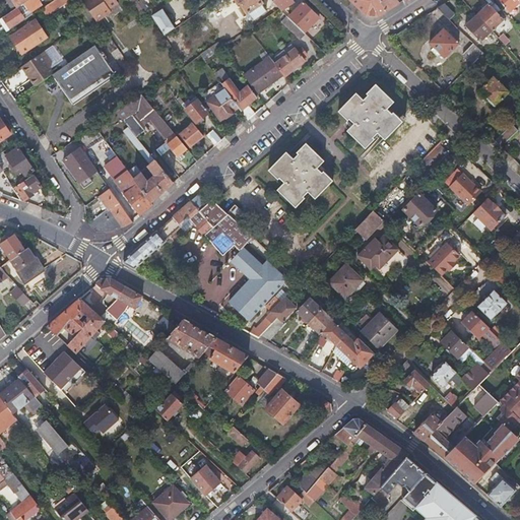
[(19,6),(28,0),(11,0),(17,8),(19,6)]
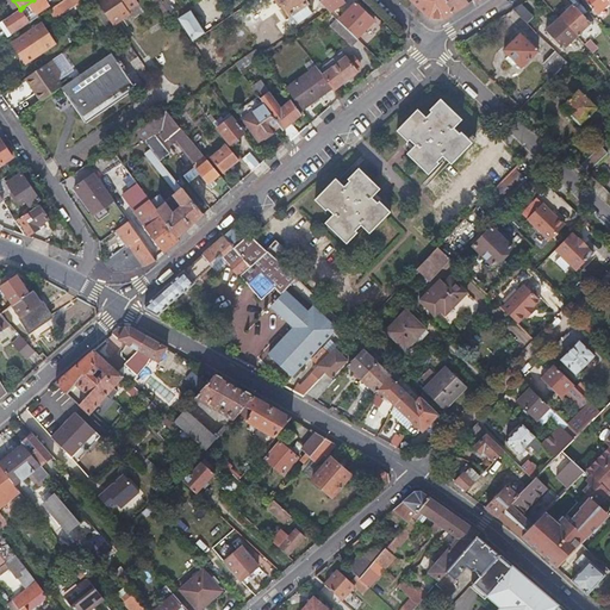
[(44,0),(33,0),(23,7),(25,11),(31,7),(35,12),(47,2),(44,0)]
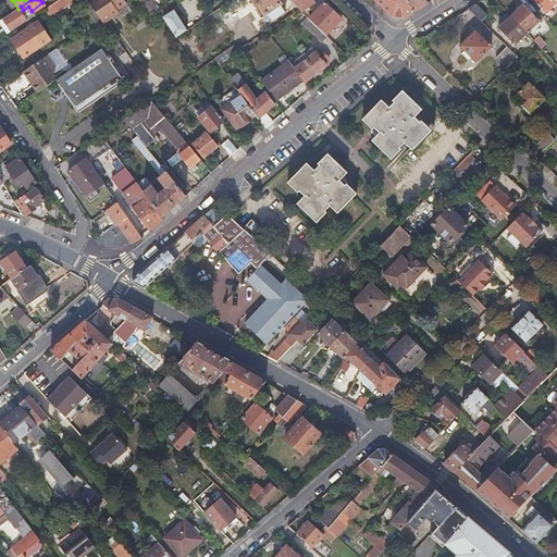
[(102,23),(108,20),(112,16),(111,14),(116,10),(126,2),(124,0),(88,0),(87,1),(102,23)]
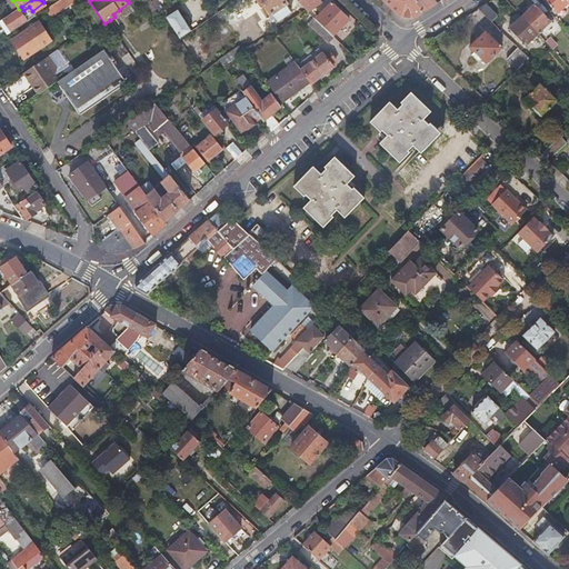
[(261,5),(266,10),(269,16),(270,15),(277,23),(291,12),(286,5),(287,3),(283,0),(256,0),(259,6),(261,5)]
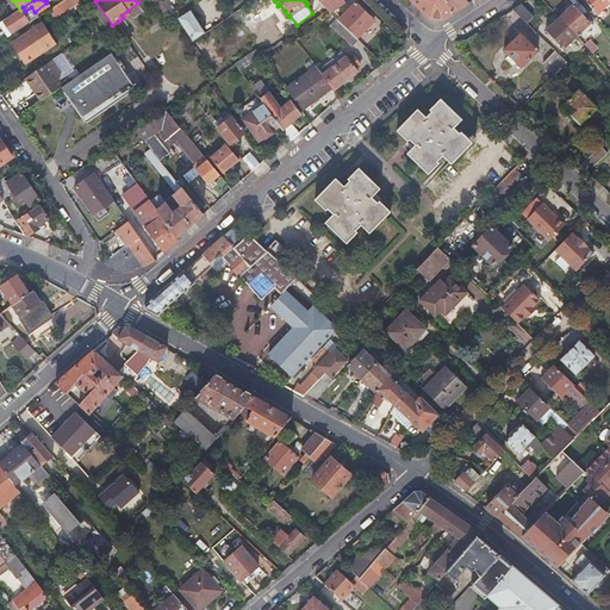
[(319,0),(318,2),(324,7),(330,13),(334,10),(344,2),(342,0),(319,0)]
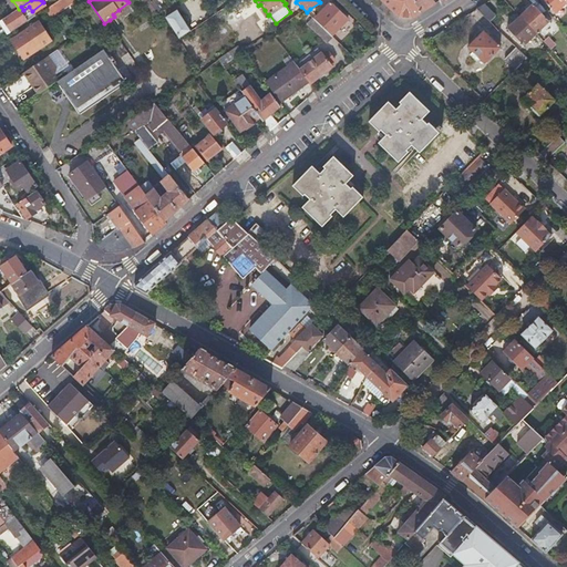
[(381,0),(398,17),(412,18),(421,12),(412,0),(381,0)]
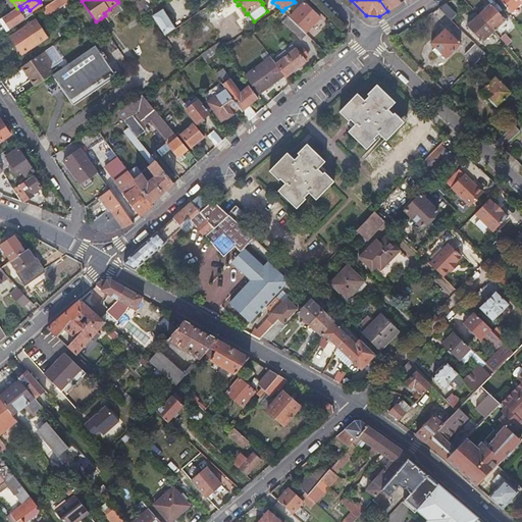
[(396,0),(379,0),(387,11),(399,4),(396,0)]
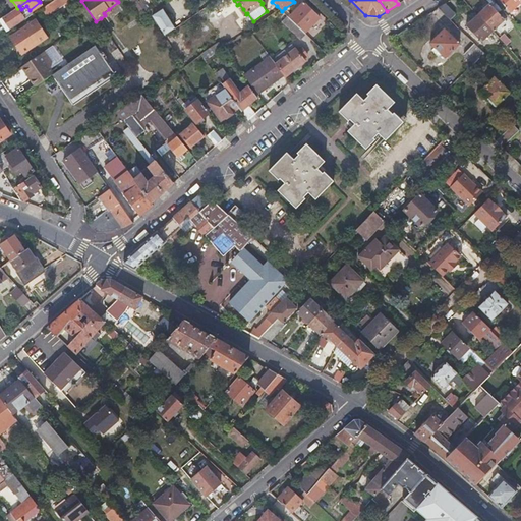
[(478,15),(493,32),(503,21),(505,23),(507,21),(494,7),(497,4),(493,0),(483,0),(488,5),(478,15)]
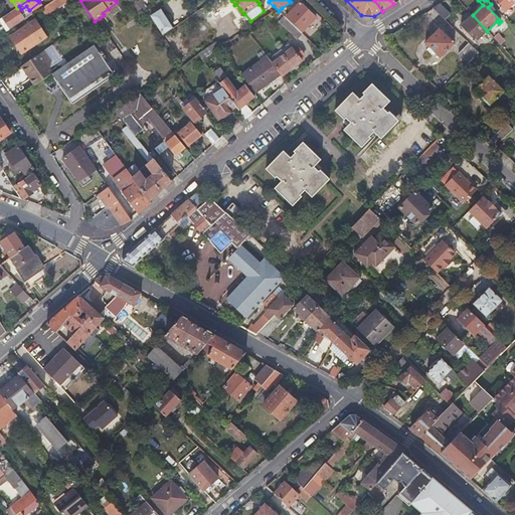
[(493,0),(504,12),(514,3),(514,1),(514,0),(493,0)]
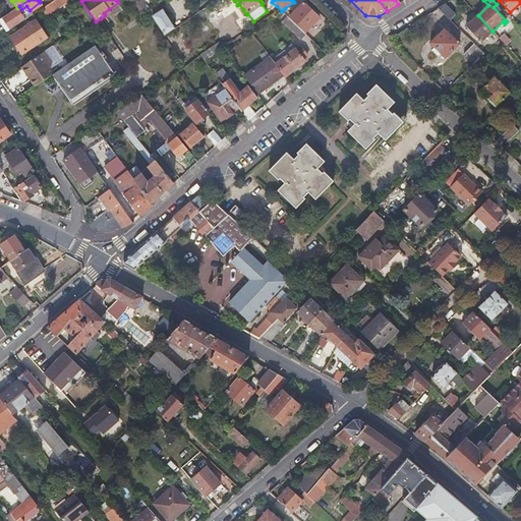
[(322,30),(319,26),(315,22),(321,17),(304,1),(291,14),(288,17),(311,41),(322,30)]
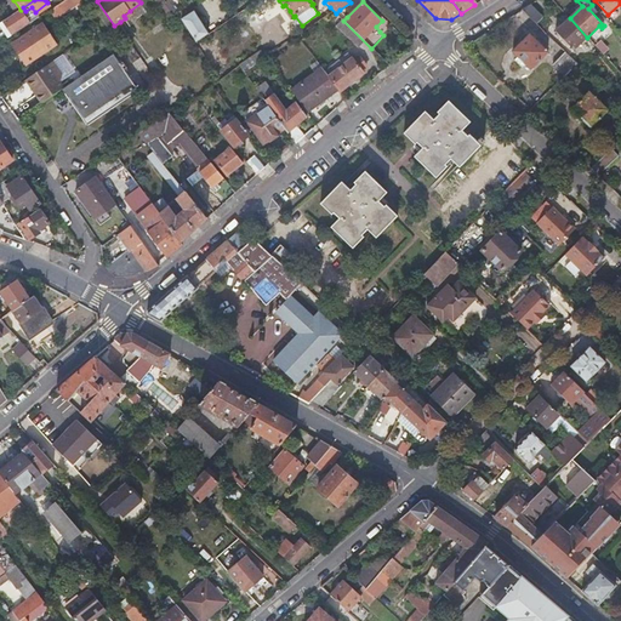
[(208,33),(205,29),(203,26),(205,23),(200,17),(198,18),(189,4),(176,12),(194,43),(203,36),(208,33)]
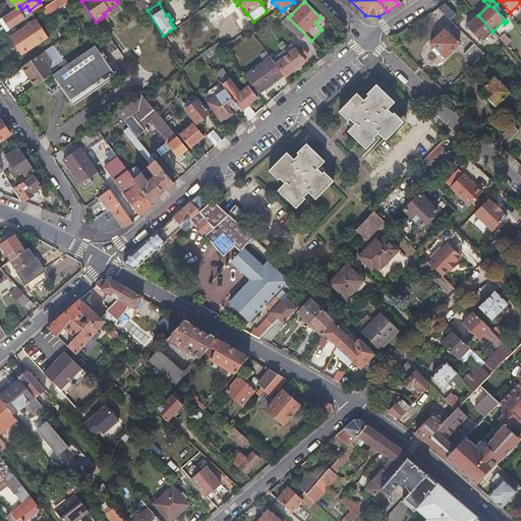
[(52,12),(47,4),(41,9),(46,16),(52,12)]
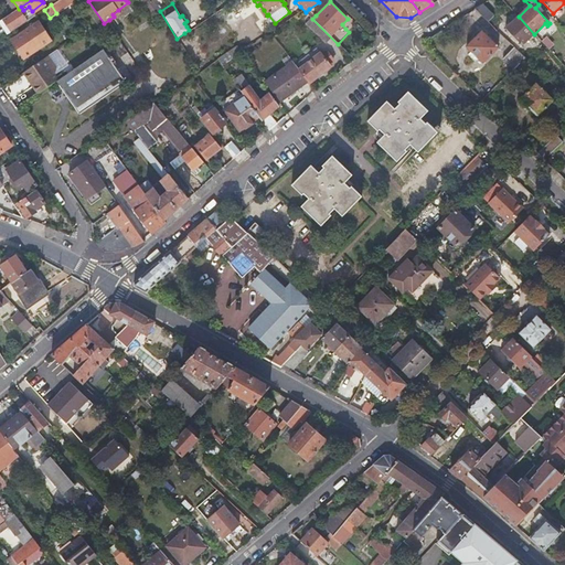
[(475,9),(481,16),(488,22),(493,16),(482,4),(475,9)]
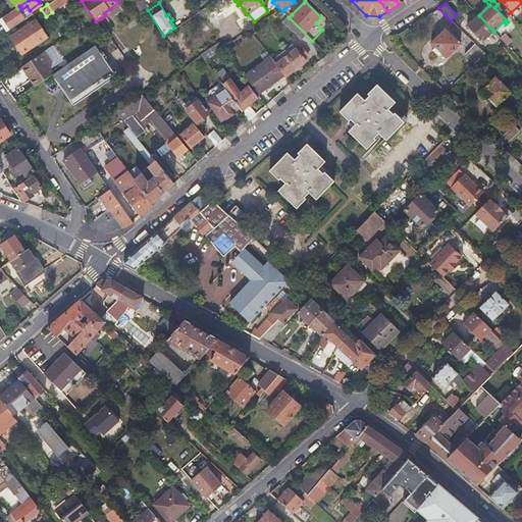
[(10,30),(17,24),(24,19),(17,8),(2,18),(10,30)]
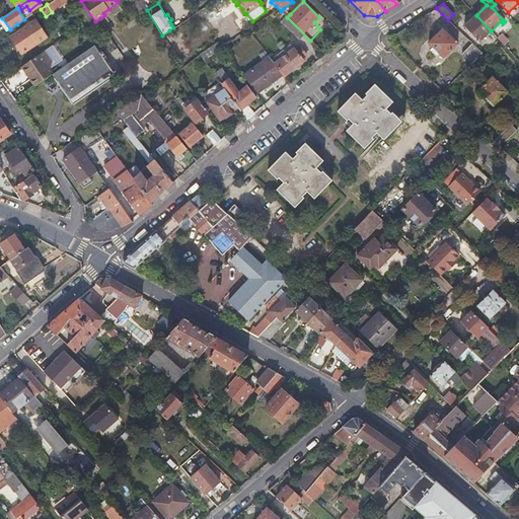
[(290,14),(284,8),(281,11),(287,17),(290,14)]
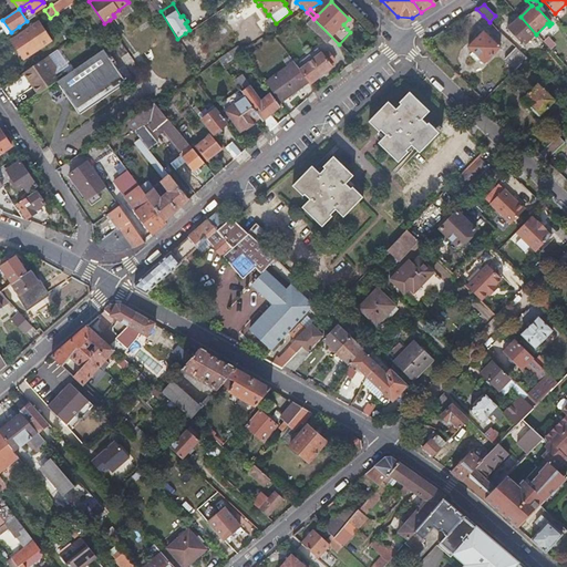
[(523,47),(536,34),(521,17),(507,29),(523,47)]
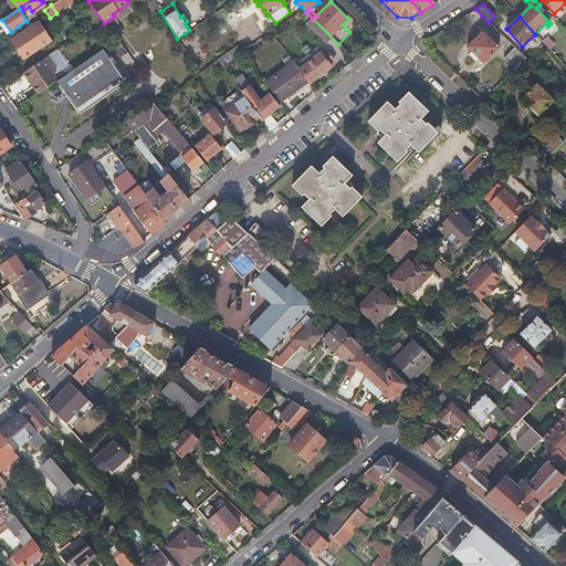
[(37,21),(23,30),(10,39),(22,59),(50,41),(37,21)]
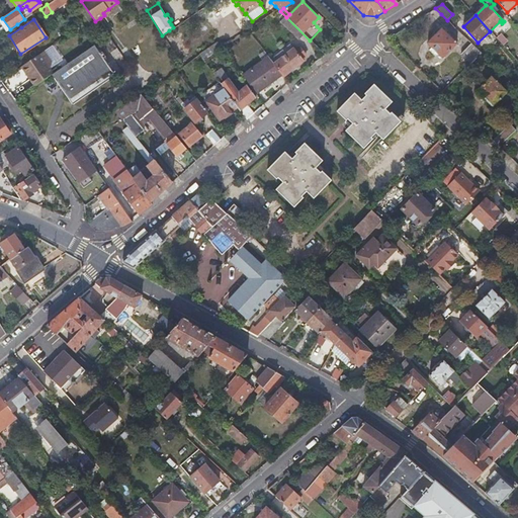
[(173,38),(169,30),(162,35),(167,42),(173,38)]
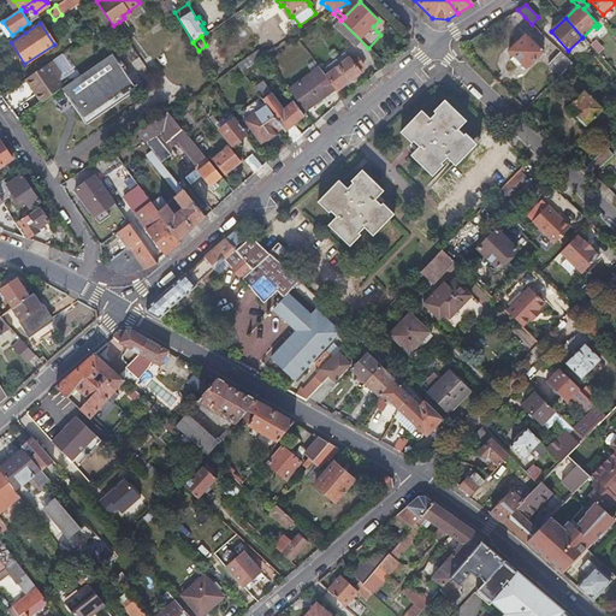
[(503,54),(511,63),(520,71),(537,55),(520,37),(503,54)]
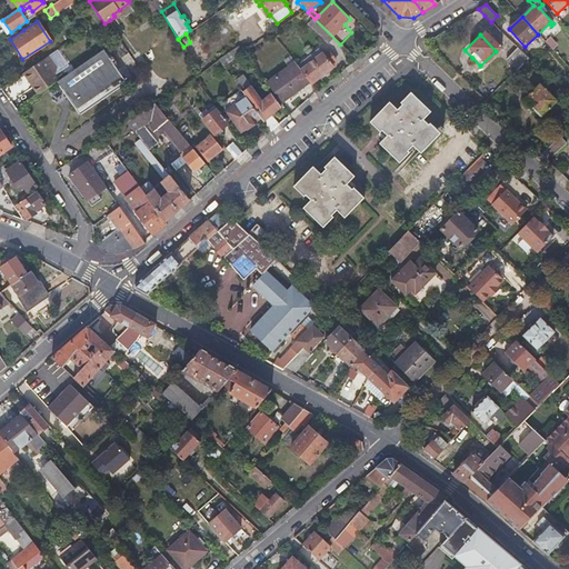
[(118,39),(115,41),(110,43),(120,58),(127,52),(118,39)]
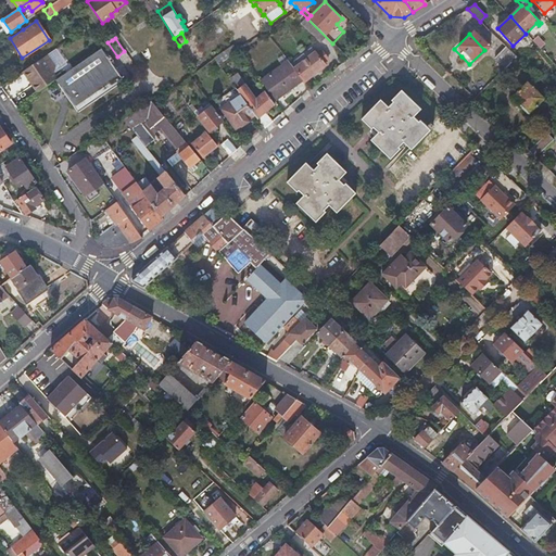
[(218,65),(237,52),(234,47),(214,59),(218,65)]
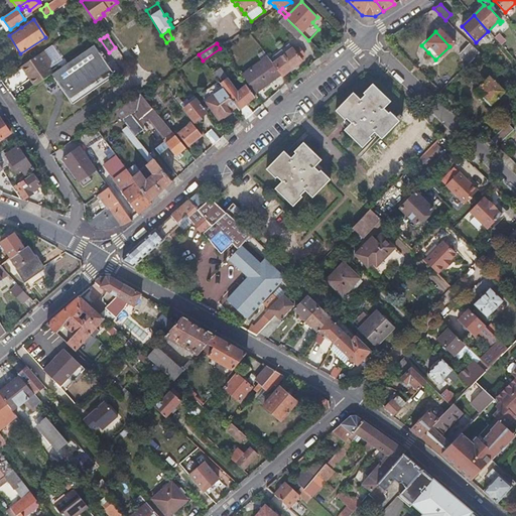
[(290,43),(270,58),(273,62),(293,47),(290,43)]
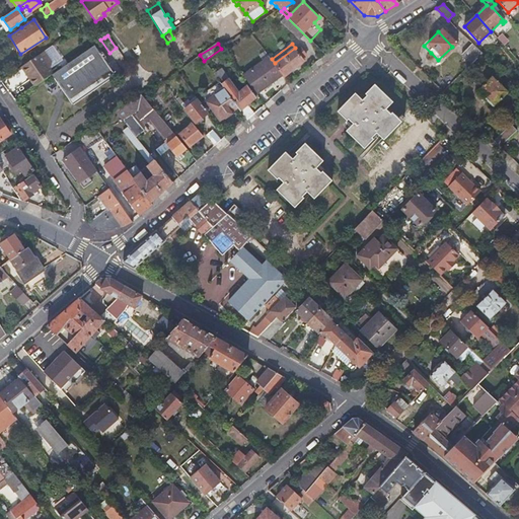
[(482,53),(476,49),(471,44),(462,54),(471,63),(482,53)]
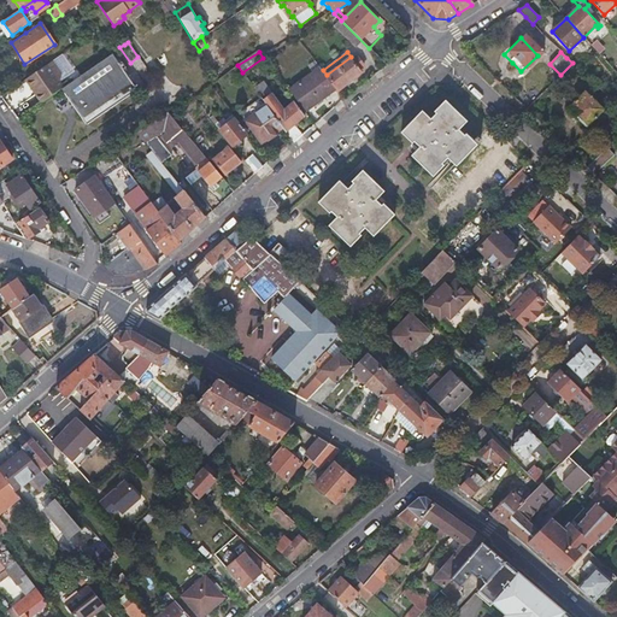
[(60,88),(71,105),(83,122),(134,86),(122,68),(124,66),(121,62),(118,63),(111,53),(62,87),(60,88)]
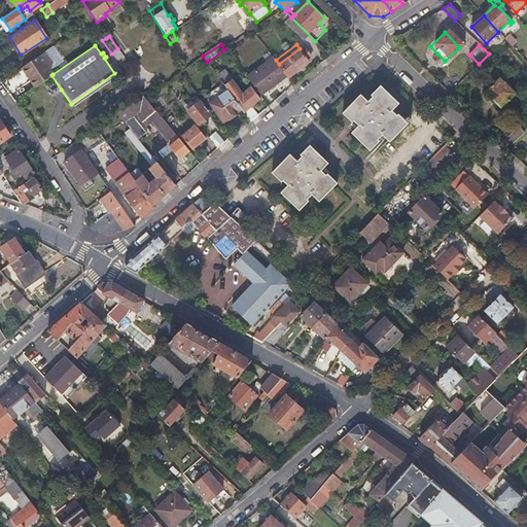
[(300,48),(279,64),(288,75),(289,76),(309,61),(308,60),(312,56),(306,48),(302,51),(300,48)]
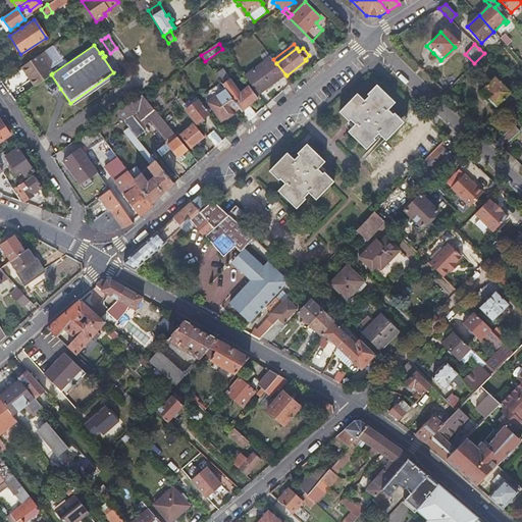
[(44,52),(21,66),(34,87),(51,74),(52,73),(48,67),(50,66),(51,63),(44,52)]
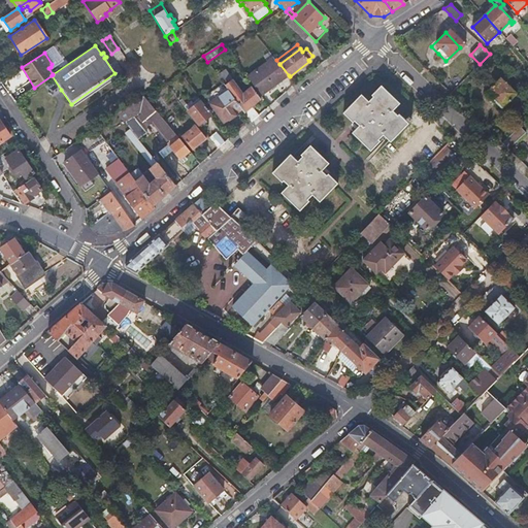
[(289,75),(279,64),(276,60),(275,58),(249,77),(262,96),(289,75)]
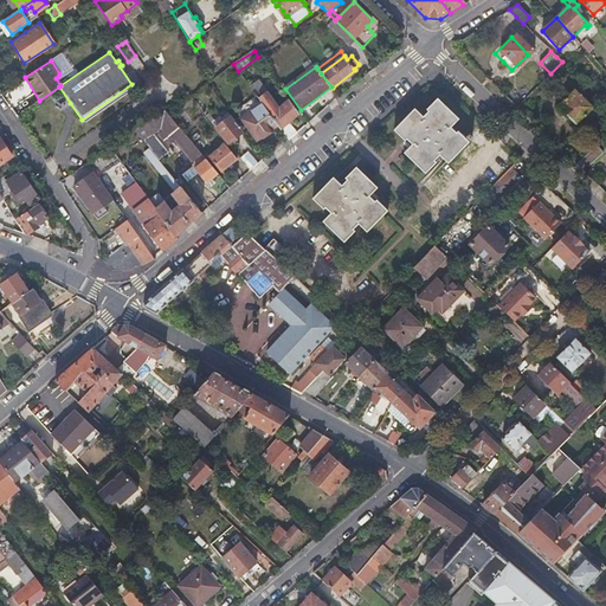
[(251,88),(263,103),(278,124),(288,137),(290,140),(298,131),(291,122),(301,114),(290,101),(279,109),(258,82),(251,88)]
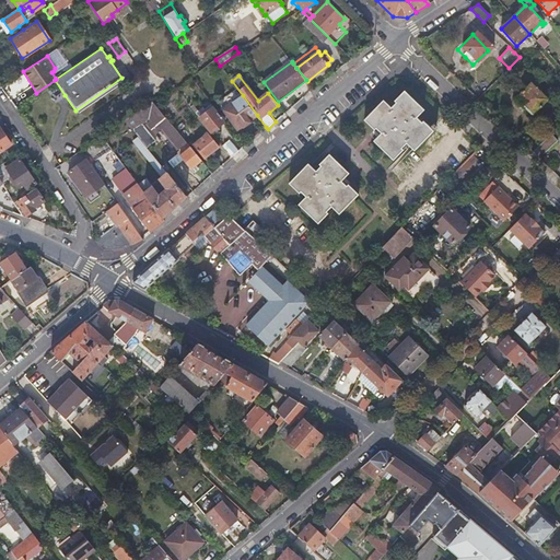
[(515,97),(523,105),(531,113),(544,100),(528,84),(515,97)]
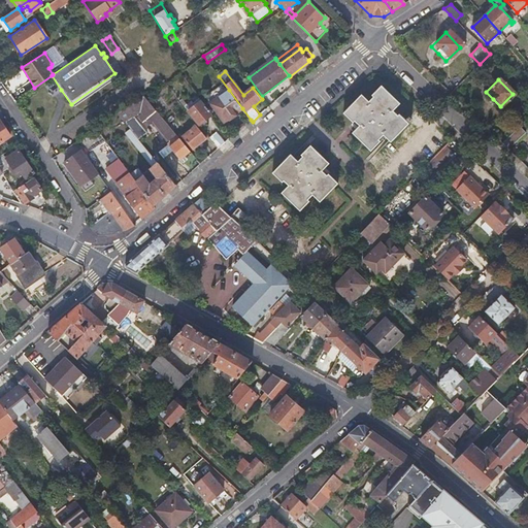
[(517,88),(519,91),(522,93),(517,98),(522,102),(527,95),(527,90),(521,84),(517,88)]
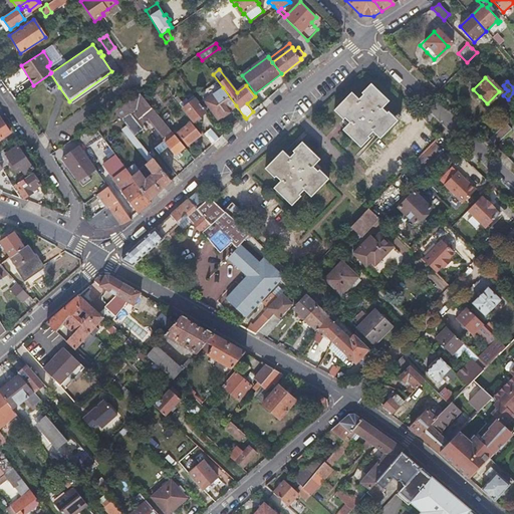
[(344,120),(344,119),(345,118),(350,123),(343,132),(361,149),(375,134),(380,139),(398,121),(383,107),(390,101),(371,84),(358,99),(352,93),(335,112),(344,120)]
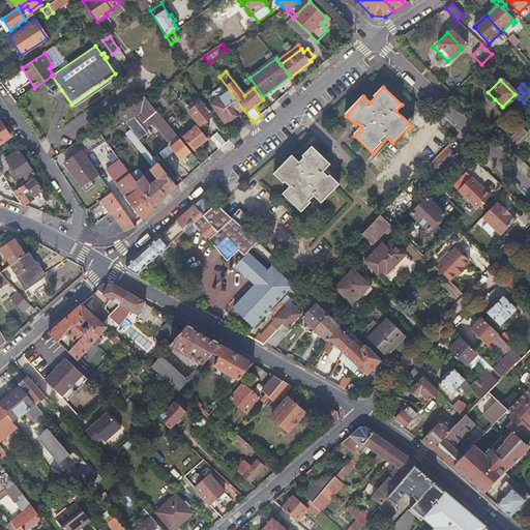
[(243,109),(230,90),(211,105),(218,114),(222,111),(229,120),(230,119),(231,120),(238,115),(237,114),(243,109)]
